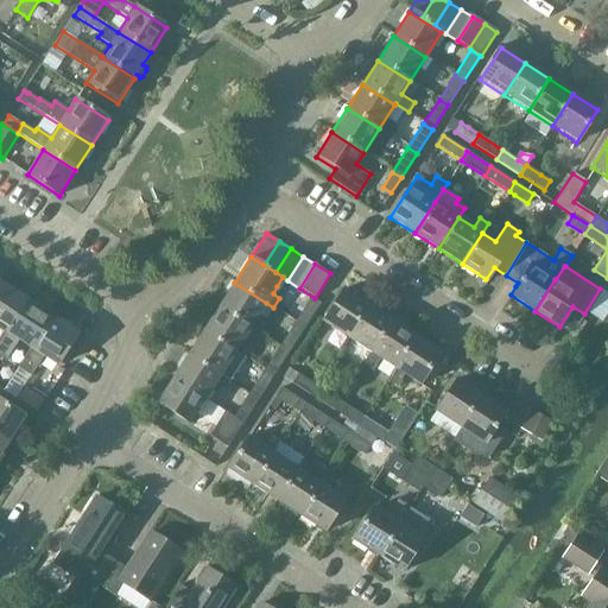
[(232,286),(219,306),(251,327),(260,333),(266,324),(257,317),(266,303),(234,283),(232,286)]
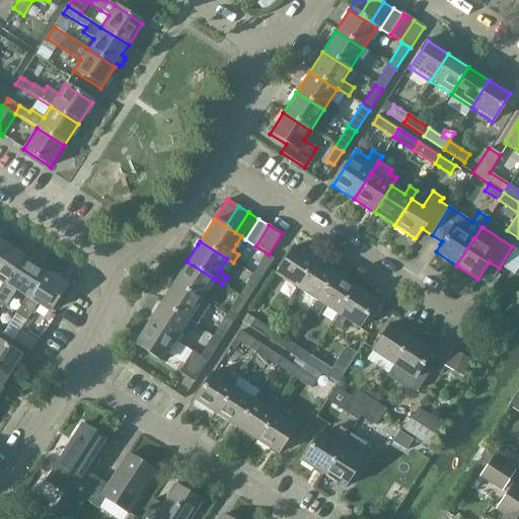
[(0,291),(23,256),(5,244),(2,242),(0,245),(0,291)]
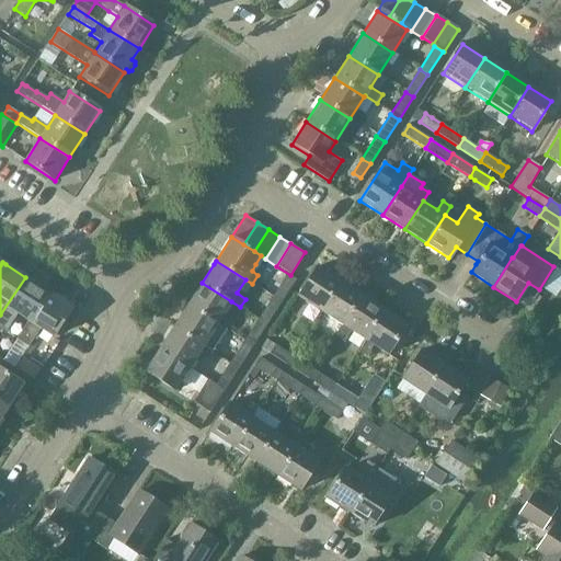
[(320,311),(339,282),(317,267),(297,297),(320,311)]
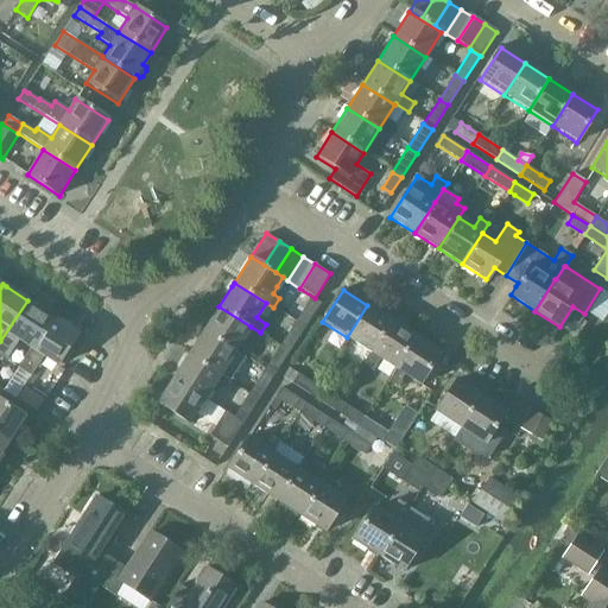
[(311,297),(296,322),(304,327),(320,303),(311,297)]
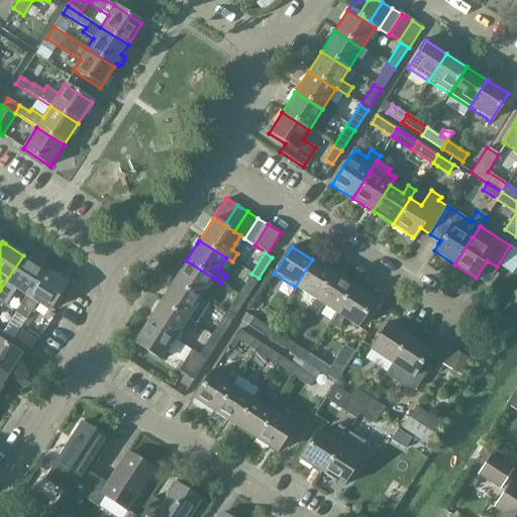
[(26,297),(44,269),(23,255),(0,290),(0,303),(4,306),(14,289),(26,297)]
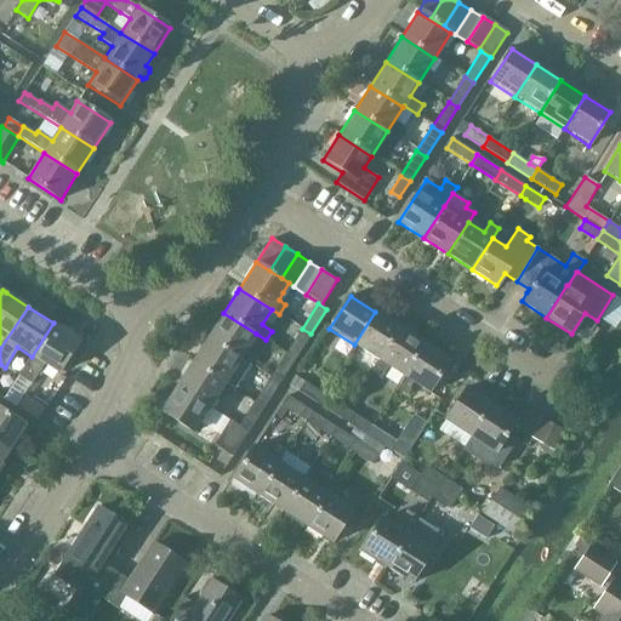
[(379,360),(400,328),(375,312),(354,345),(379,360)]
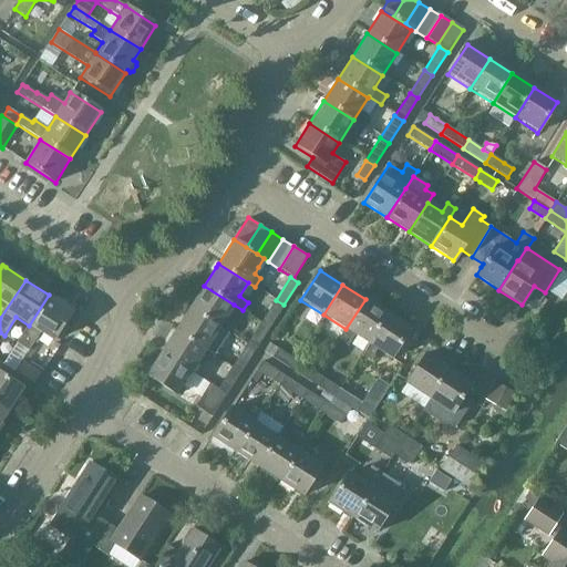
[(204,286),(189,307),(228,332),(234,323),(225,318),(234,305),(204,286)]
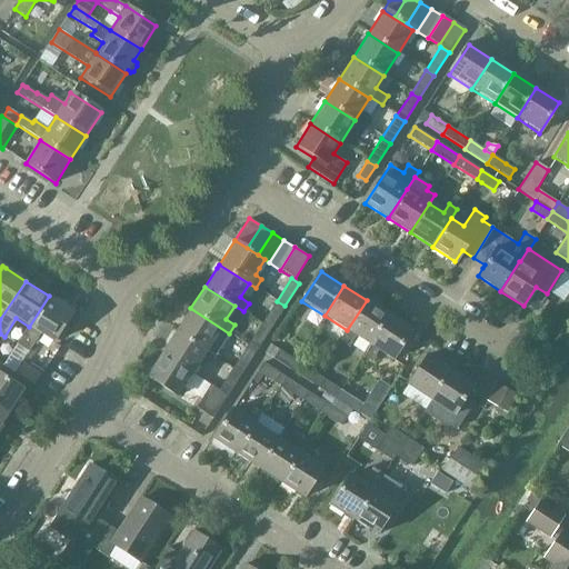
[(73,311),(49,296),(29,327),(17,346),(27,352),(40,333),(53,342),(73,311)]
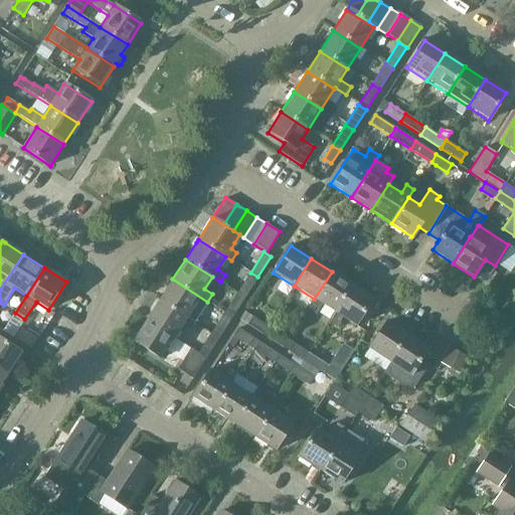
[(334,313),(352,285),(332,272),(314,299),(308,309),(316,314),(322,304),(334,312),(334,313)]
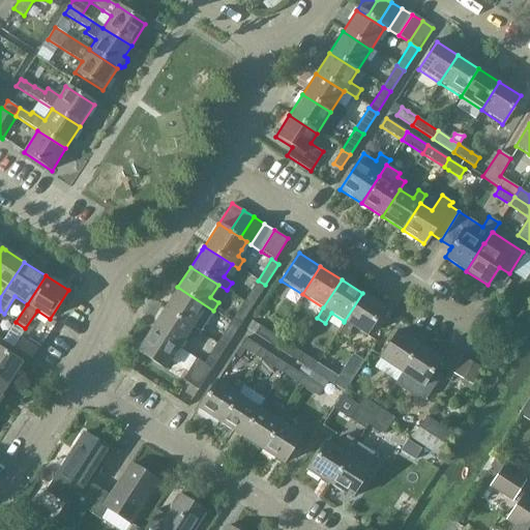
[(252,305),(265,285),(258,281),(244,301),(252,305)]
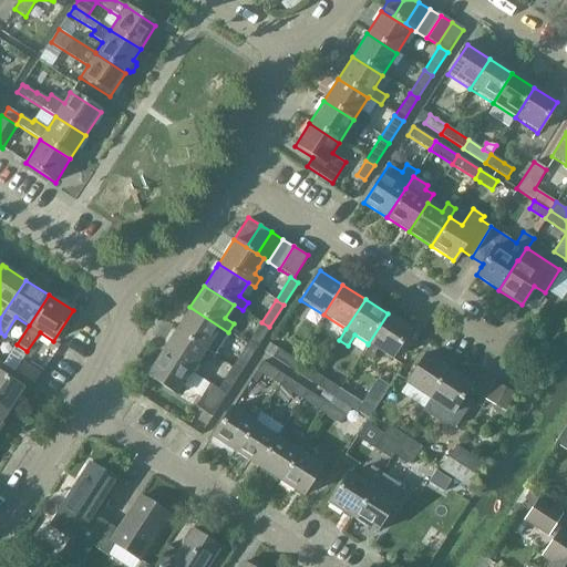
[(189,307),(175,330),(205,349),(214,354),(228,332),(189,307)]
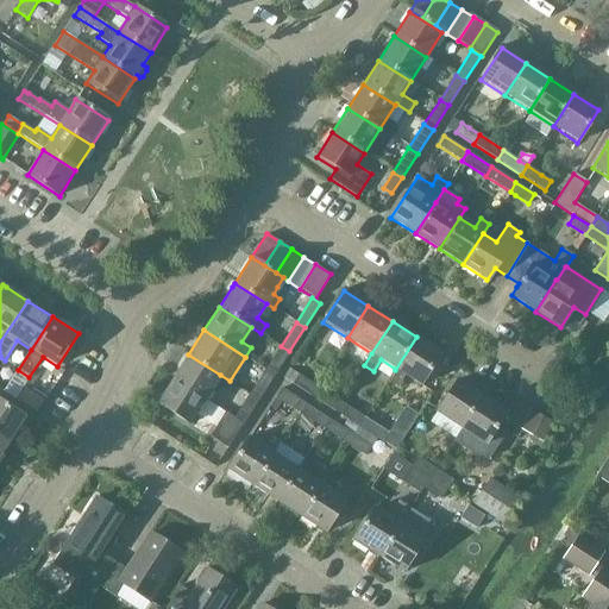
[(440,352),(416,337),(395,370),(395,369),(388,381),(397,387),(405,375),(420,385),(440,352)]
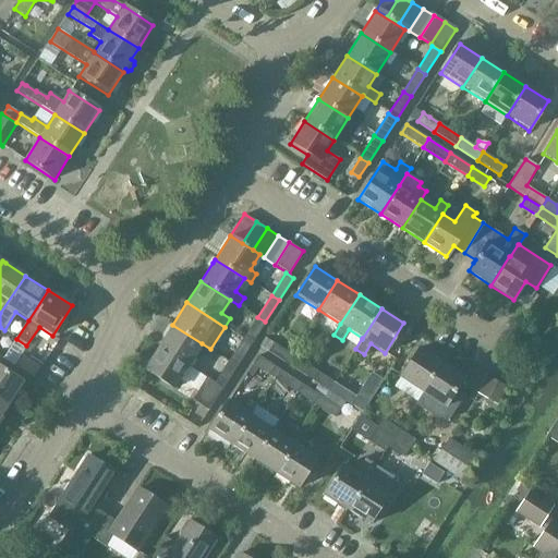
[(251,343),(265,322),(257,317),(243,338),(251,343)]
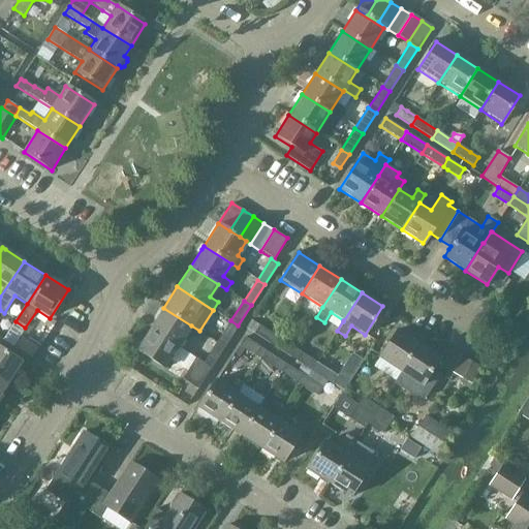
[(163,308),(150,329),(178,347),(191,325),(163,308)]
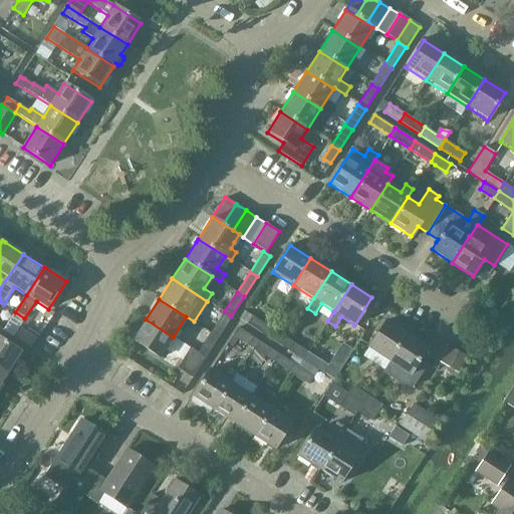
[(218,337),(231,316),(224,311),(211,332),(218,337)]
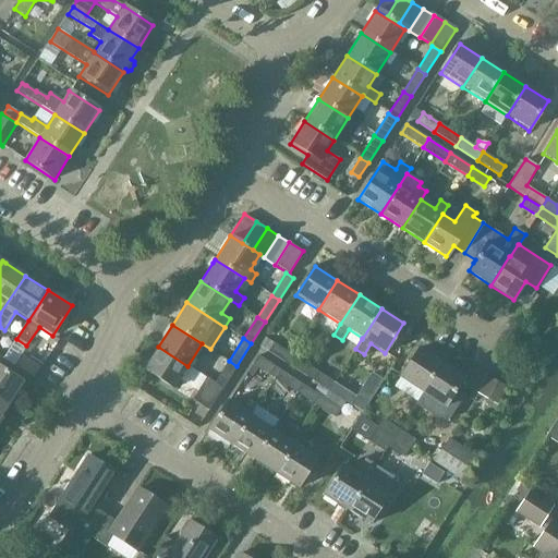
[(273,343),(268,351),(284,362),(290,354),(273,343)]
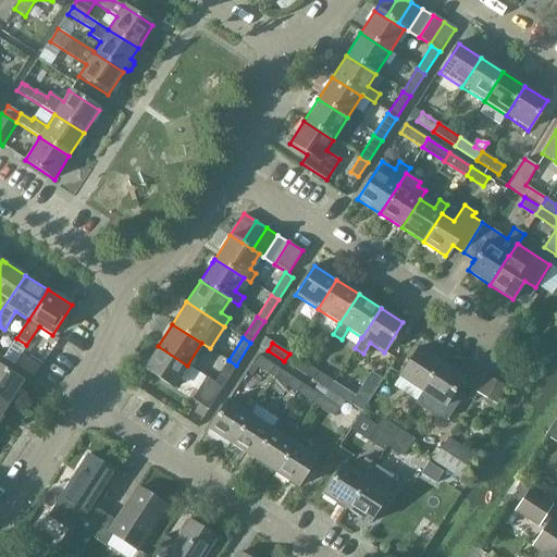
[(158,346),(144,369),(173,387),(187,366),(158,346)]
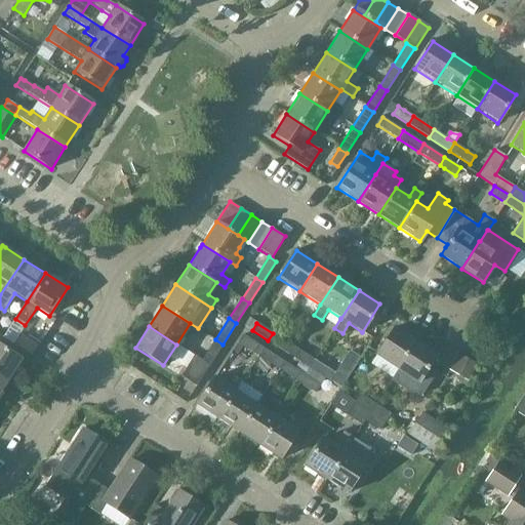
[(394,327),(375,356),(397,369),(415,341),(394,327)]
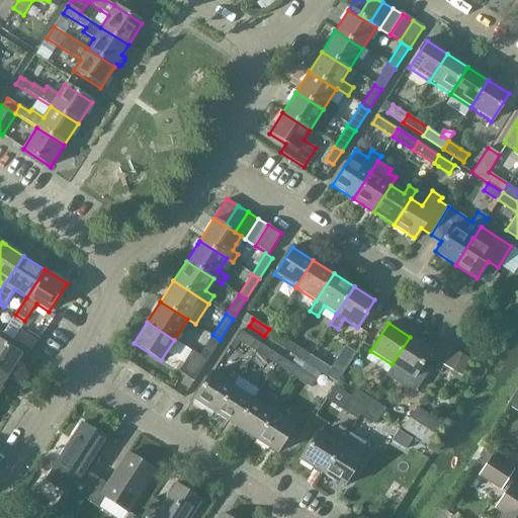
[(289,342),(269,329),(264,336),(284,349),(289,342)]
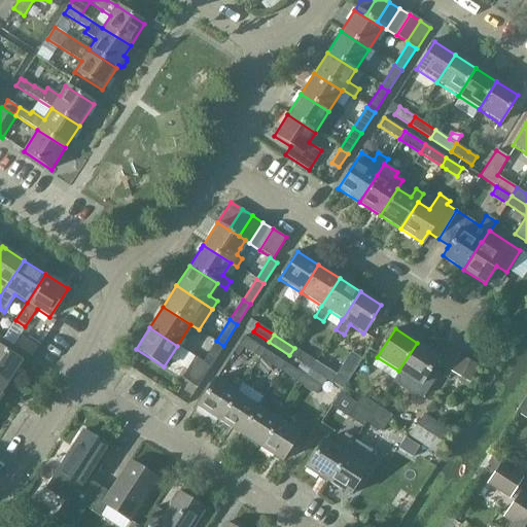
[(243,346),(258,356),(264,349),(244,336),(233,352),(237,354),(243,346)]
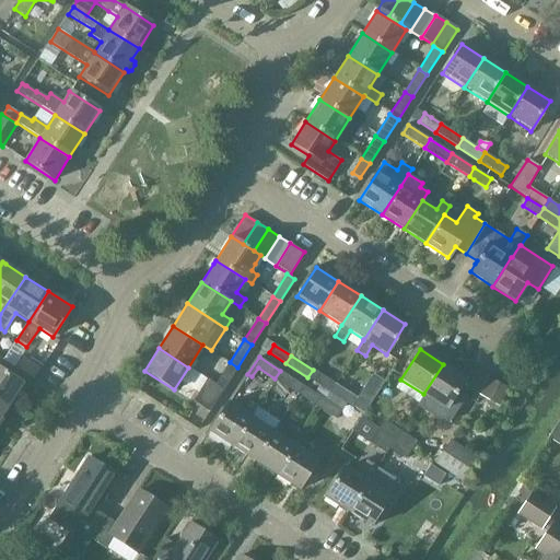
[(223,389),(237,368),(230,362),(216,384),(223,389)]
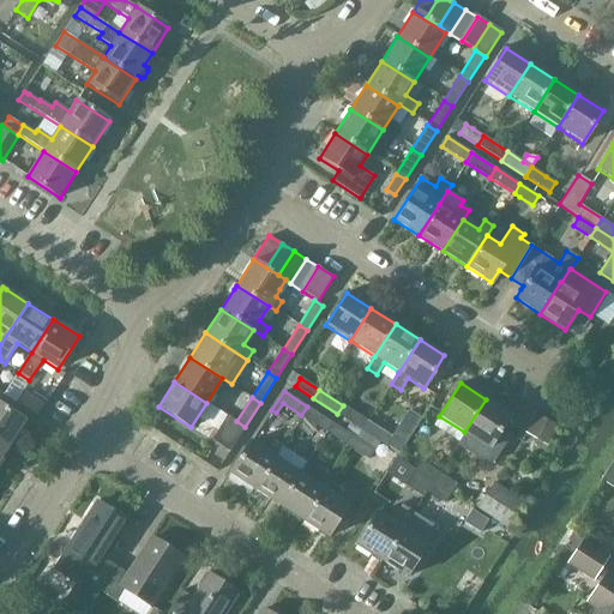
[(486,399),(464,432),(457,444),(485,462),(493,461),(510,433),(501,428),(510,415),(486,399)]
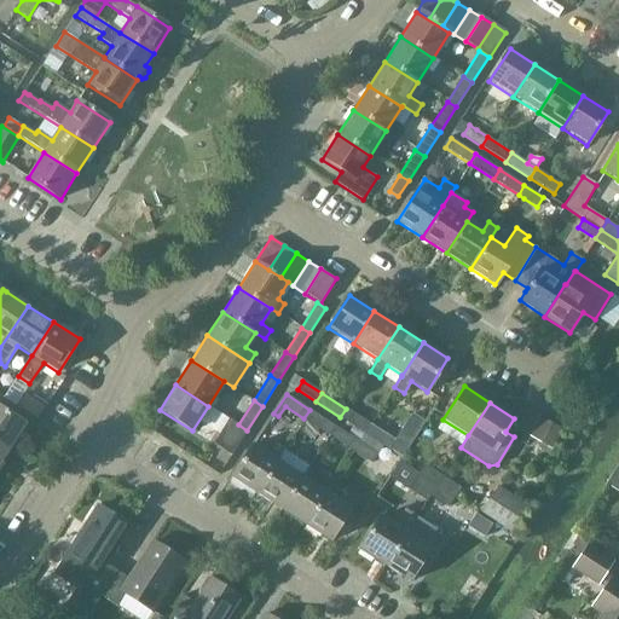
[(0,445),(7,450),(24,424),(0,409),(0,445)]
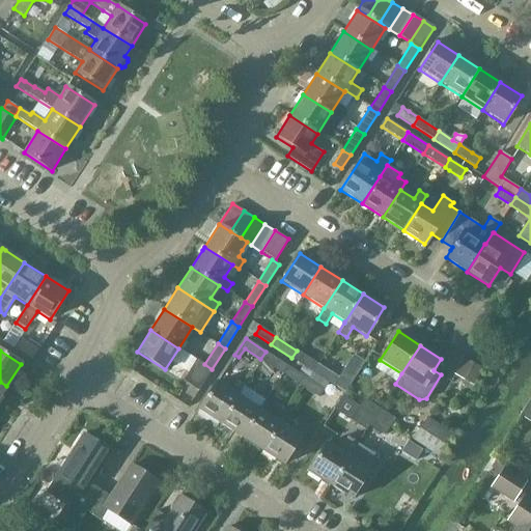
[(317,364),(297,351),(291,358),(312,372),(317,364)]
